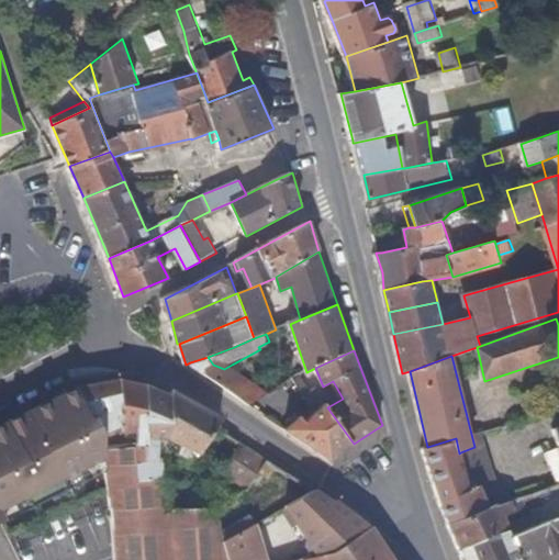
[(213,365),(208,357),(190,362),(204,372),(213,365)]
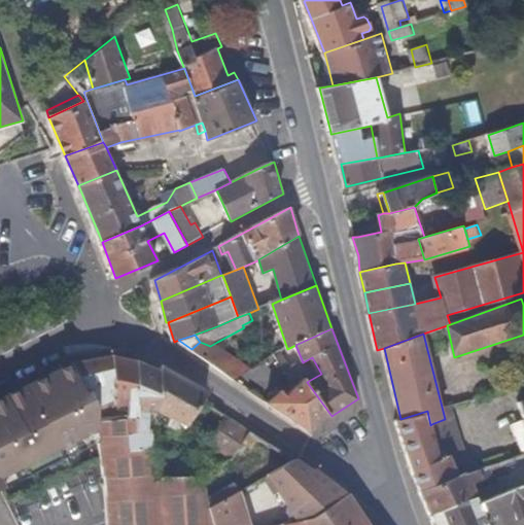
[(254,368),(232,352),(217,342),(210,346),(200,342),(191,349),(235,380),(254,368)]
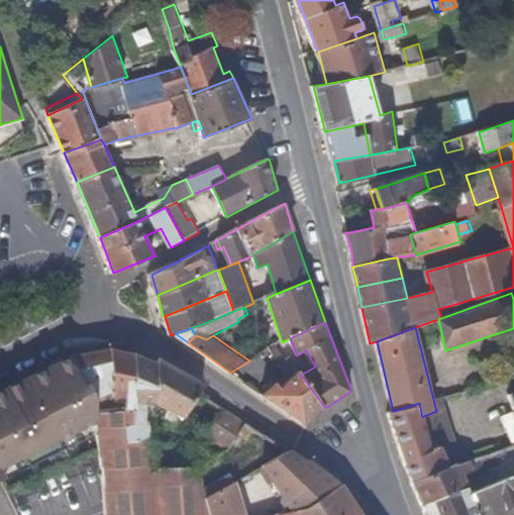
[(286,361),(276,345),(272,347),(281,363),(286,361)]
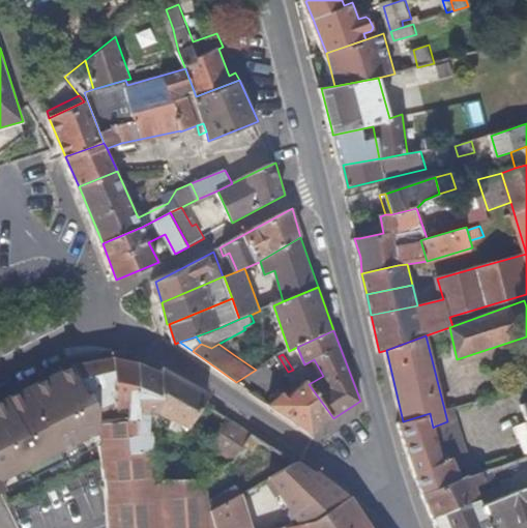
[(143,463),(135,361),(114,357),(75,364),(88,392),(90,392),(98,410),(101,444),(103,465),(143,463)]
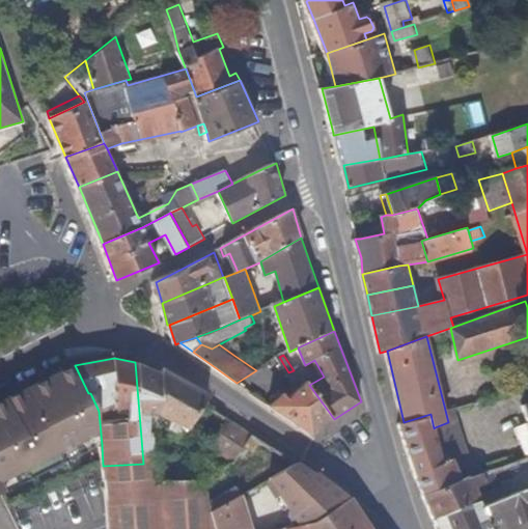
[(209,501),(203,478),(162,480),(163,452),(155,452),(155,435),(162,435),(161,426),(161,424),(161,415),(162,373),(139,363),(135,362),(143,464),(103,466),(104,480),(108,528),(217,528),(213,511),(243,495),(235,485),(209,501)]
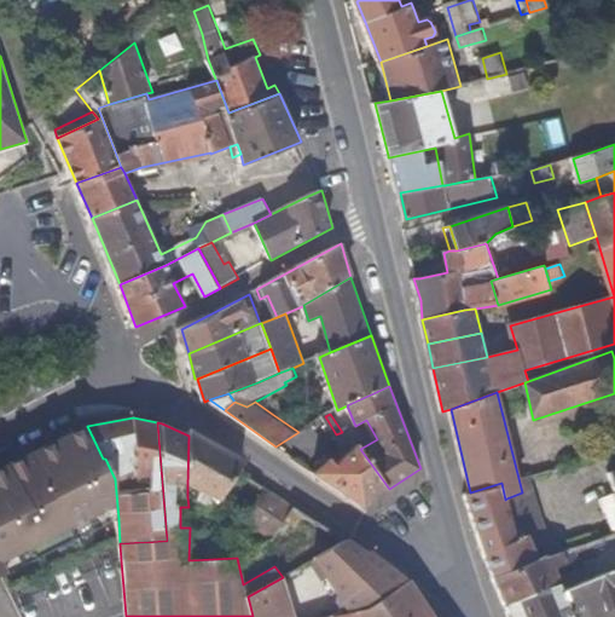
[(0,576),(119,519),(115,479),(105,459),(103,459),(87,426),(0,467),(0,576)]
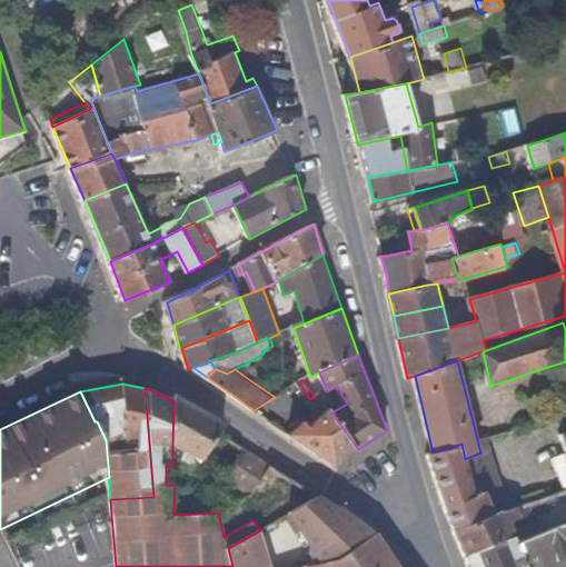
[(331,413),(319,394),(315,397),(309,399),(320,417),(308,428),(304,420),(288,434),(335,465),(358,449),(331,413)]
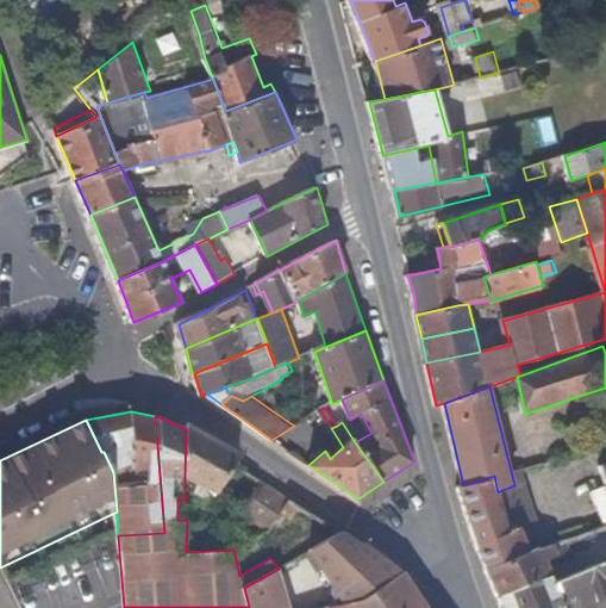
[(242,454),(188,426),(186,425),(185,427),(186,429),(185,477),(197,482),(193,491),(193,492),(207,500),(210,489),(218,491),(242,454)]
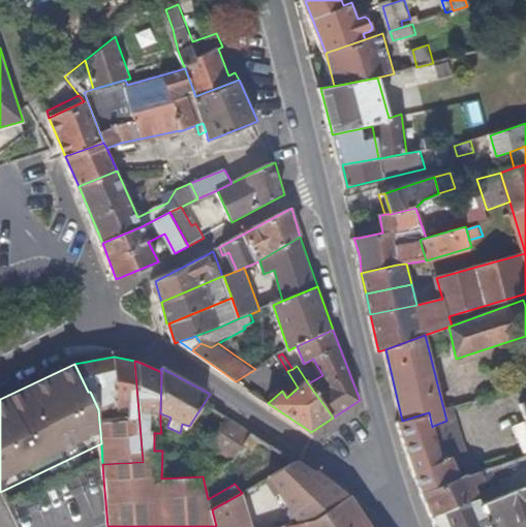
[(433,426),(432,427),(429,412),(402,421),(398,421),(416,475),(422,491),(459,476),(453,461),(452,457),(442,460),(433,426)]
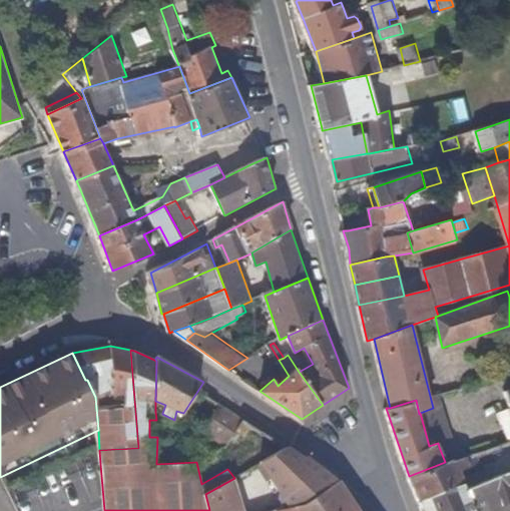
[(162,413),(165,405),(155,401),(155,410),(155,412),(162,413)]
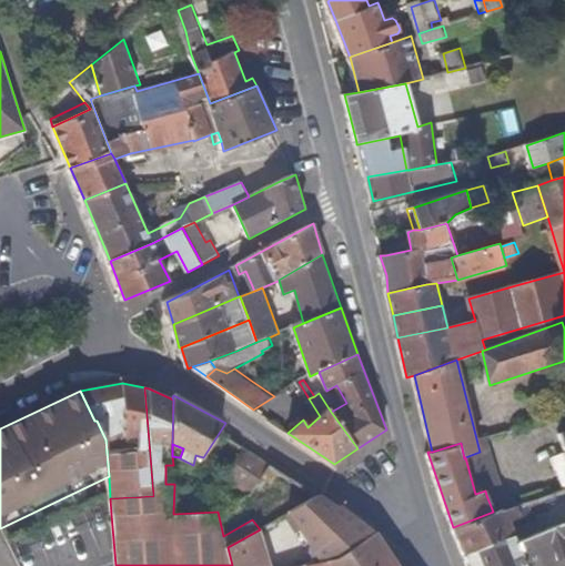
[(505,489),(492,446),(480,452),(465,457),(475,494),(485,491),(486,495),(505,489)]
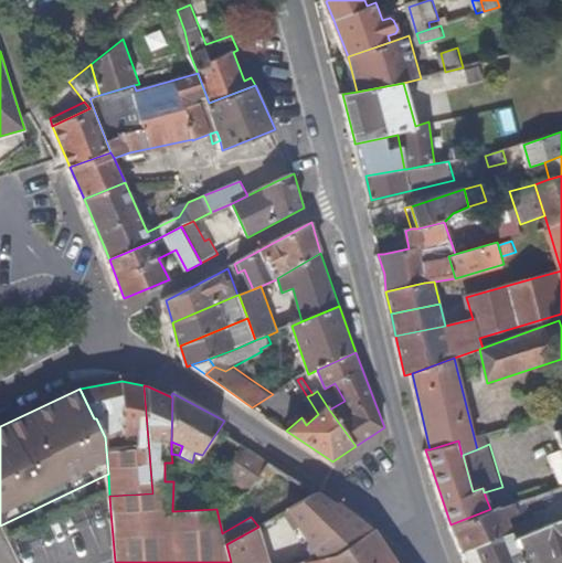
[(254,485),(271,460),(244,445),(225,474),(250,490),(254,485)]
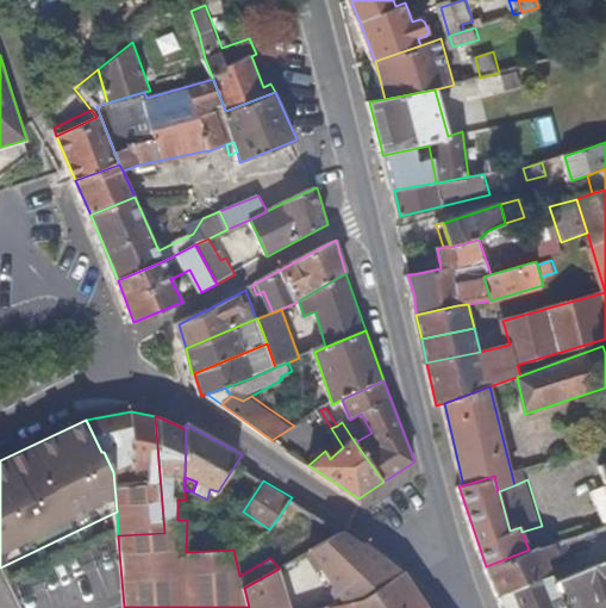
[(605,488),(593,492),(605,521),(605,488)]
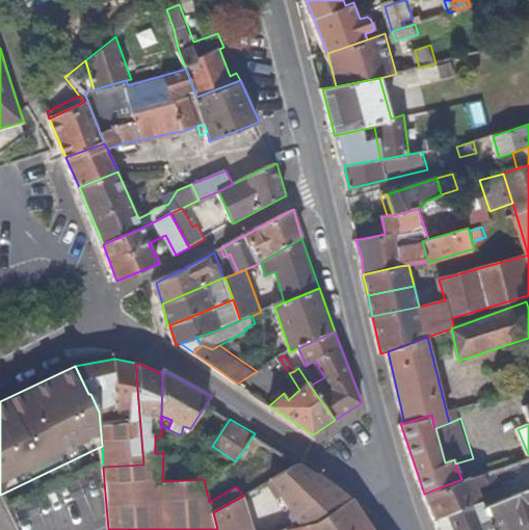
[(254,462),(269,444),(255,433),(239,456),(249,465),(254,462)]
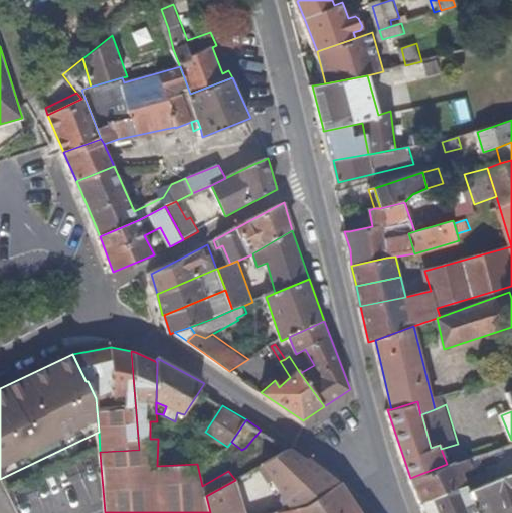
[(158,439),(157,421),(150,421),(150,439),(158,439)]
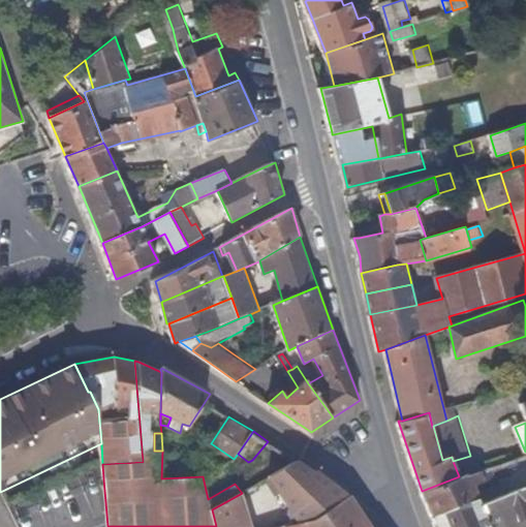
[(234,459),(211,443),(202,457),(223,465),(234,459)]
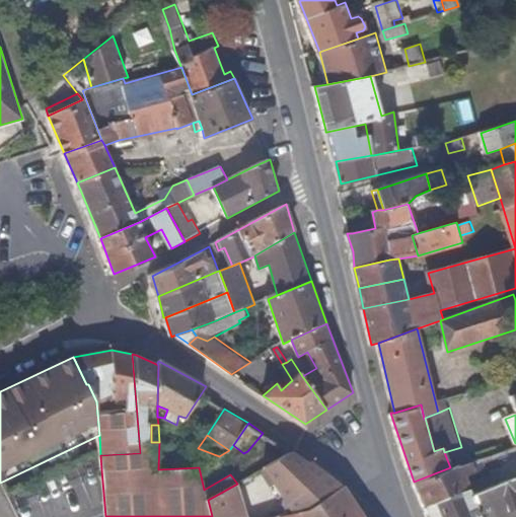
[(344,486),(310,461),(307,463),(292,451),(267,466),(287,499),(284,504),(288,514),(308,509),(344,486)]
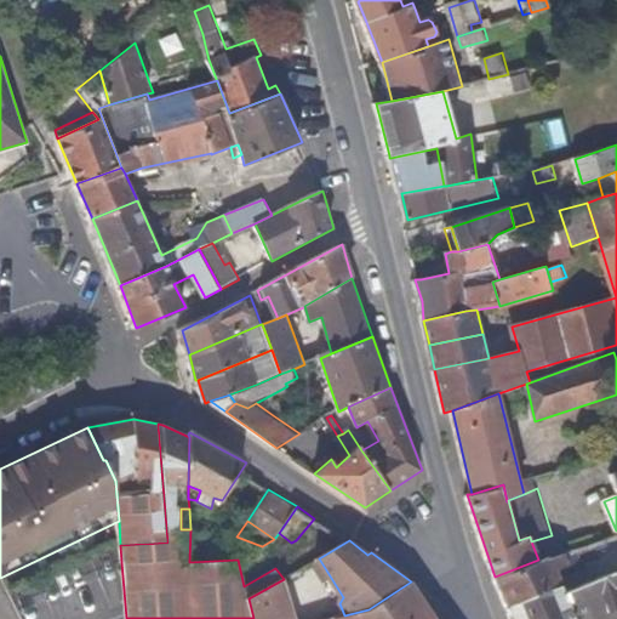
[(605,555),(604,540),(580,549),(583,562),(605,555)]
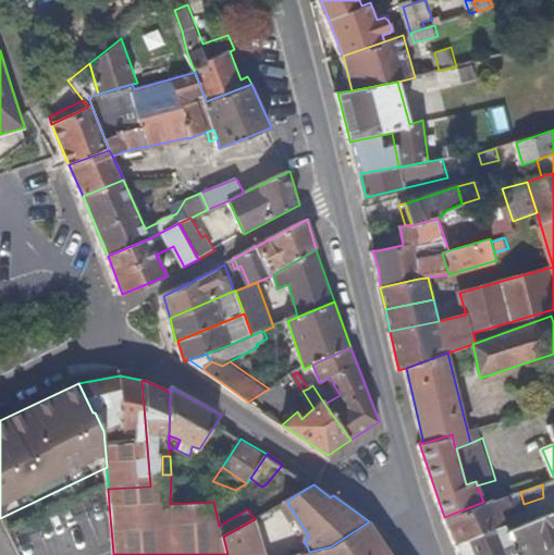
[(507,530),(500,510),(511,507),(524,504),(520,492),(483,502),(444,517),(458,549),(507,530)]
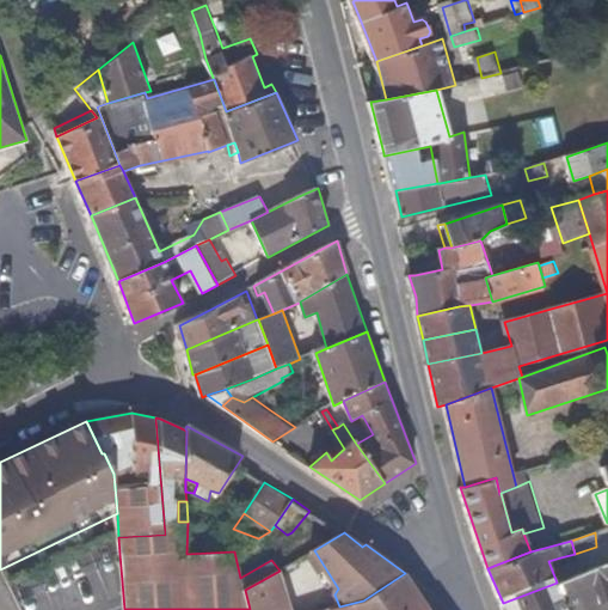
[(607,562),(601,565),(557,583),(503,603),(505,609),(607,609),(607,562)]
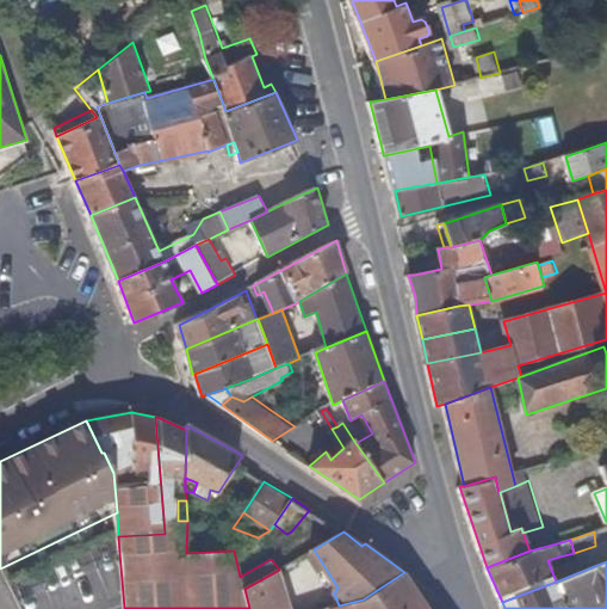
[(291,608),(280,568),(279,570),(245,589),(249,608),(291,608)]
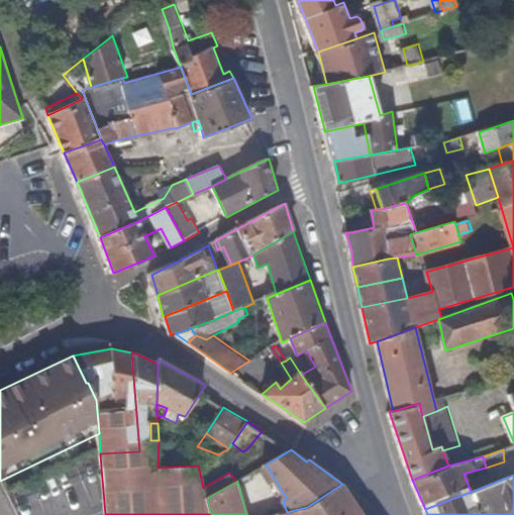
[(364,514),(342,484),(307,507),(287,512),(278,514),(277,514),(364,514)]
